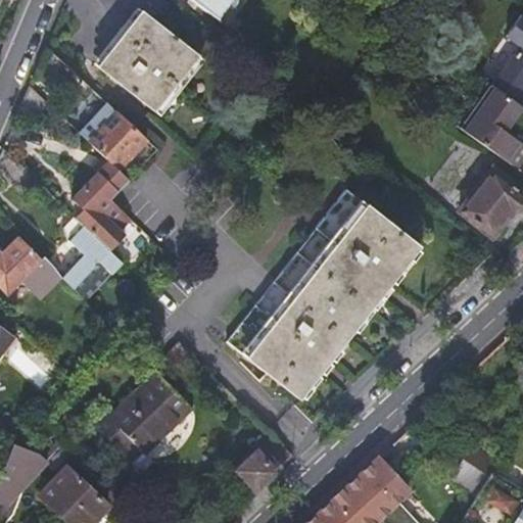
[(180,0),(179,2),(216,27),(233,0),(180,0)]
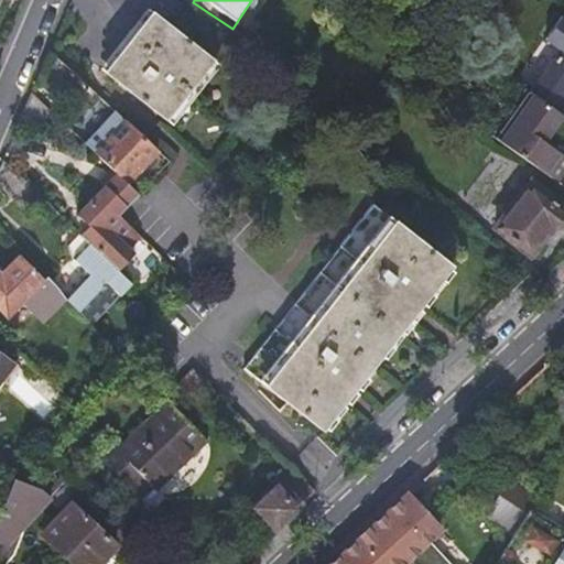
[(218,63),(212,58),(152,11),(148,7),(101,65),(172,121),(218,63)]
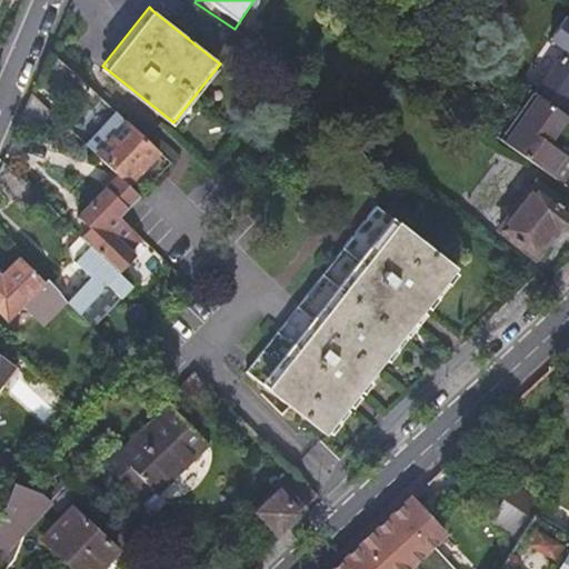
[(568,79),(556,70),(543,86),(568,102),(568,79)]
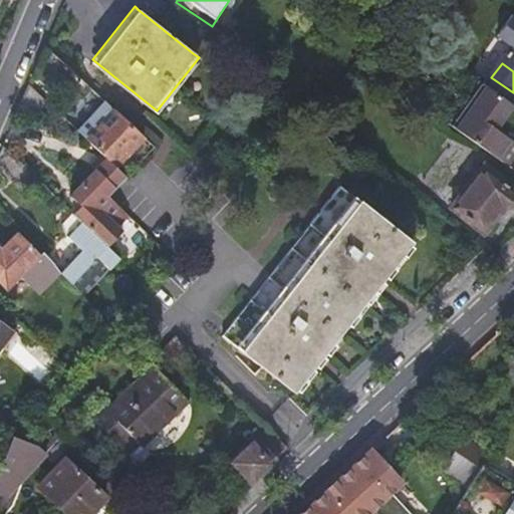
[(454,132),(508,169),(513,159),(513,146),(496,134),(513,106),(483,85),(454,132)]
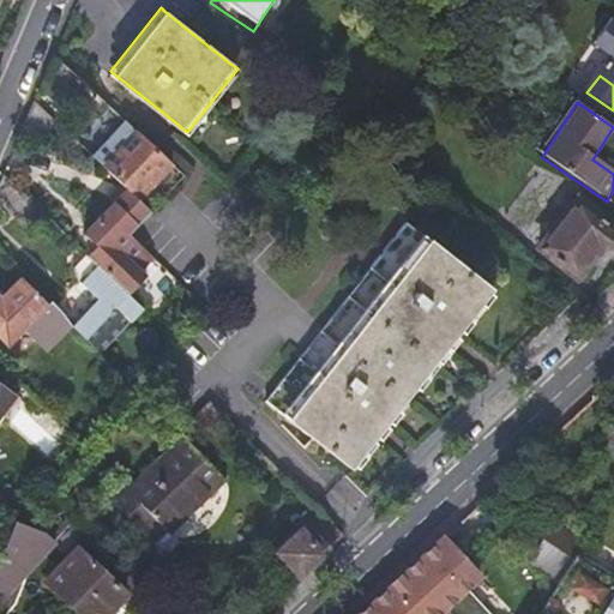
[(32,108),(20,132),(42,151),(59,132),(32,108)]
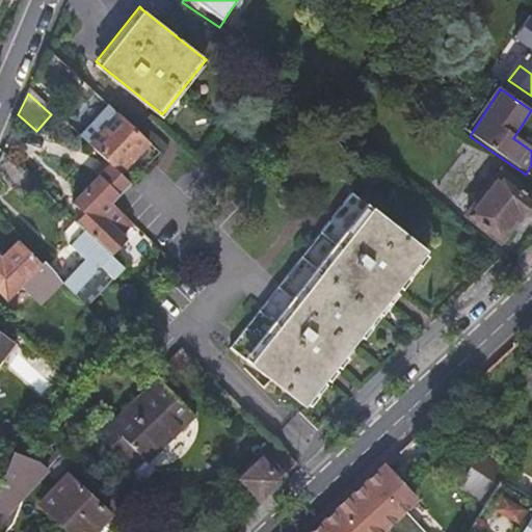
[(80,138),(104,158),(121,173),(151,137),(110,102),(80,138)]
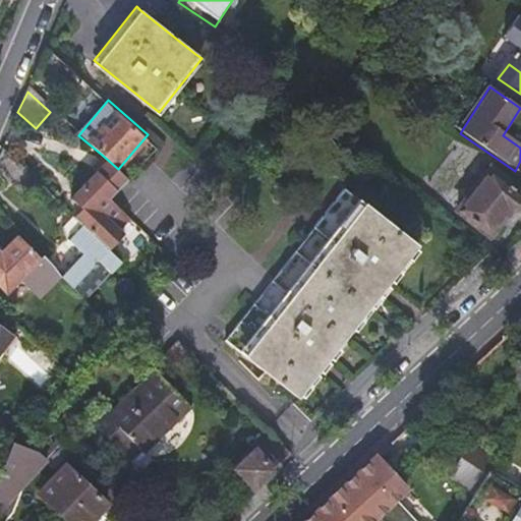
[(2,147),(0,151),(0,172),(16,188),(31,174),(2,147)]
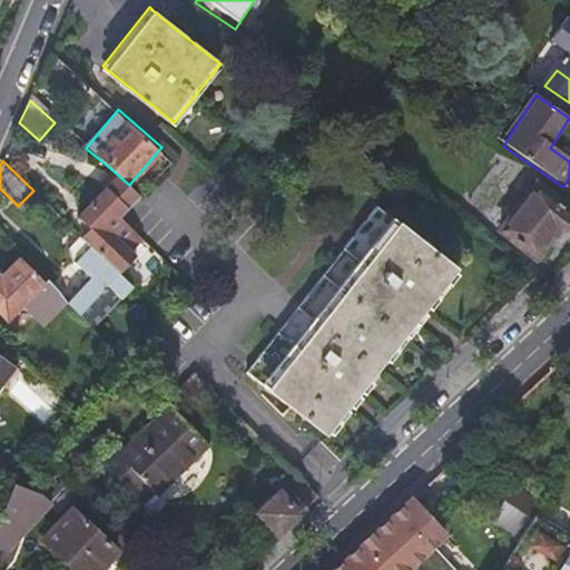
[(104,257),(121,274),(138,256),(131,251),(144,238),(121,217),(140,194),(129,185),(111,169),(102,182),(108,186),(79,220),(90,231),(84,237),(104,257)]
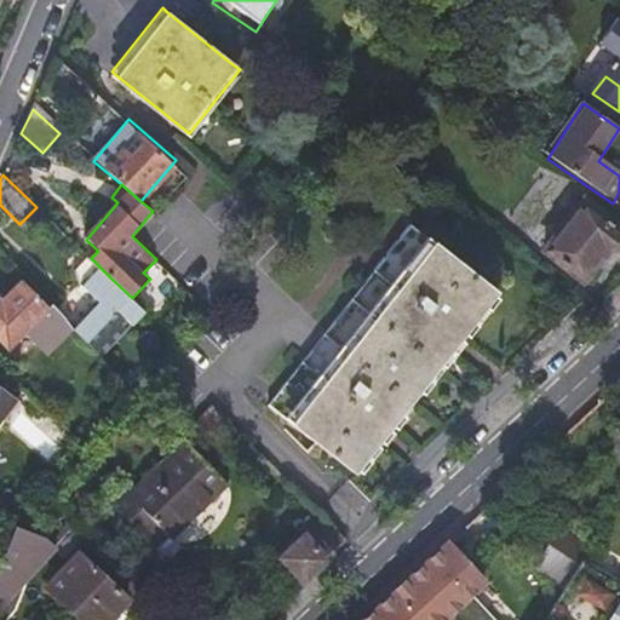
[(577,194),(538,246),(577,275),(601,244),(606,242),(608,240),(610,236),(612,233),(612,229),(615,223),(577,194)]
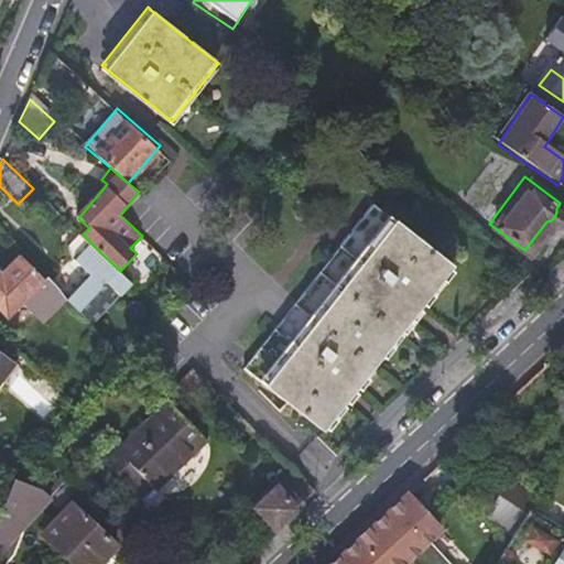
[(375,206),(245,369),(321,430),(451,266),(375,206)]
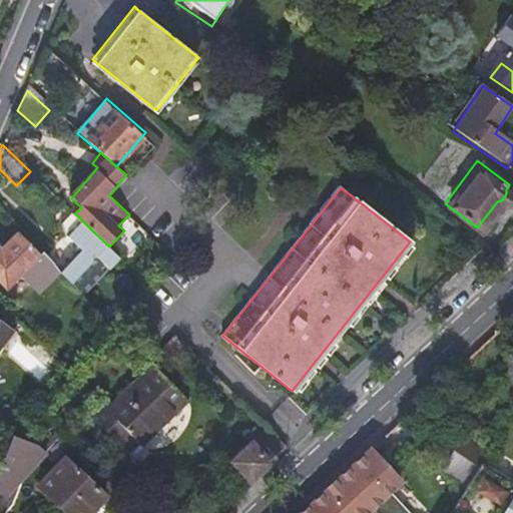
[(74,212),(39,250),(40,251),(60,272),(76,288),(85,297),(120,258),(109,246),(93,231),(75,213),(74,212)]
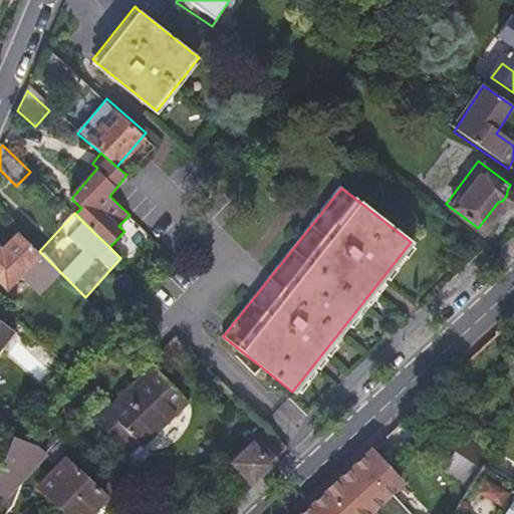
[(40,293),(60,272),(40,252),(37,256),(17,235),(1,251),(0,250),(0,283),(5,289),(20,274),(40,293)]
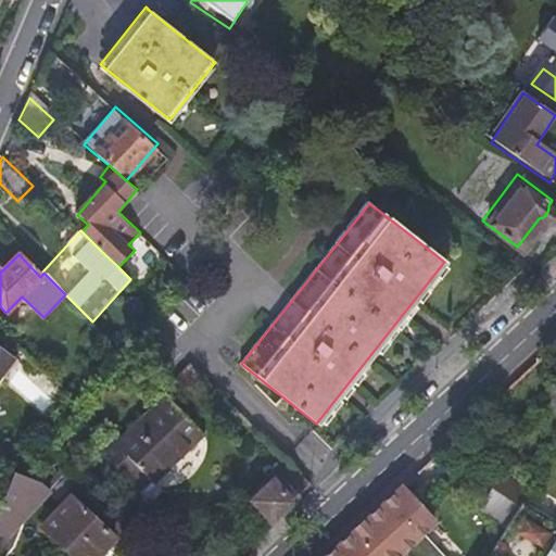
[(0,380),(16,359),(0,346),(0,380)]
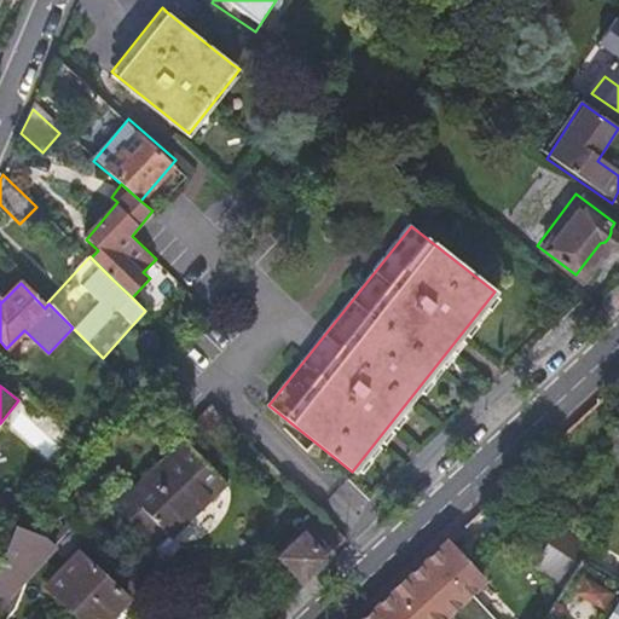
[(126,484),(108,502),(143,536),(154,525),(172,541),(225,485),(179,443),(132,490),(126,484)]
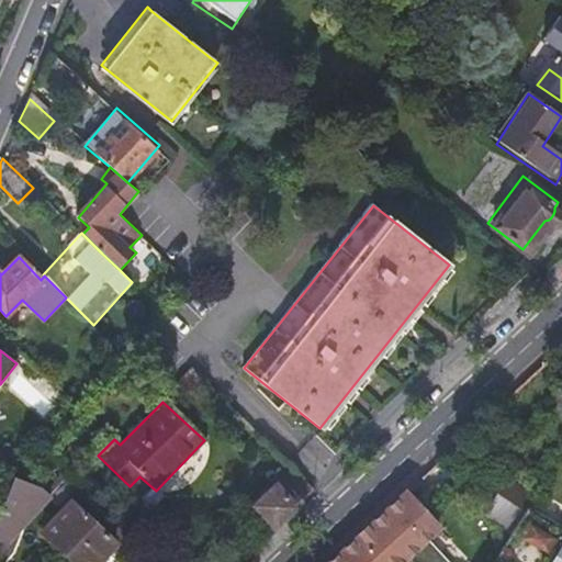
[(251,507),(271,527),(289,512),(311,491),(302,482),(285,465),(266,483),(271,487),(251,507)]
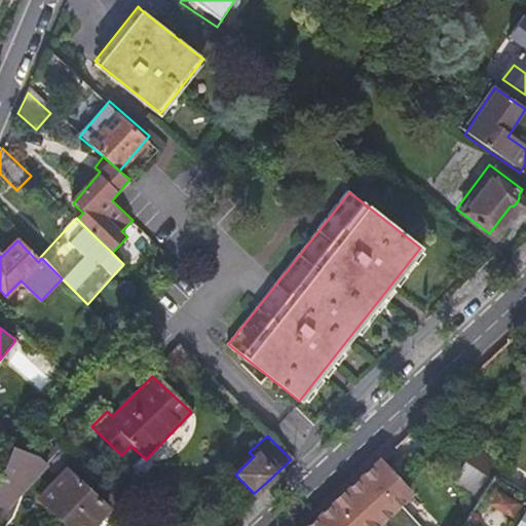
[(3,444),(0,453),(0,525),(11,525),(37,456),(3,444)]
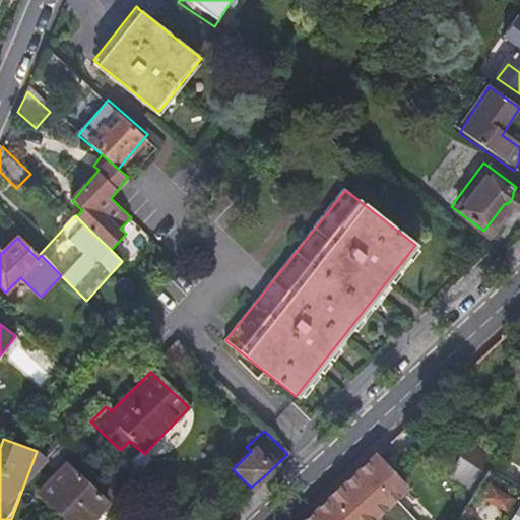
[(465,443),(453,460),(474,474),(486,458),(465,443)]
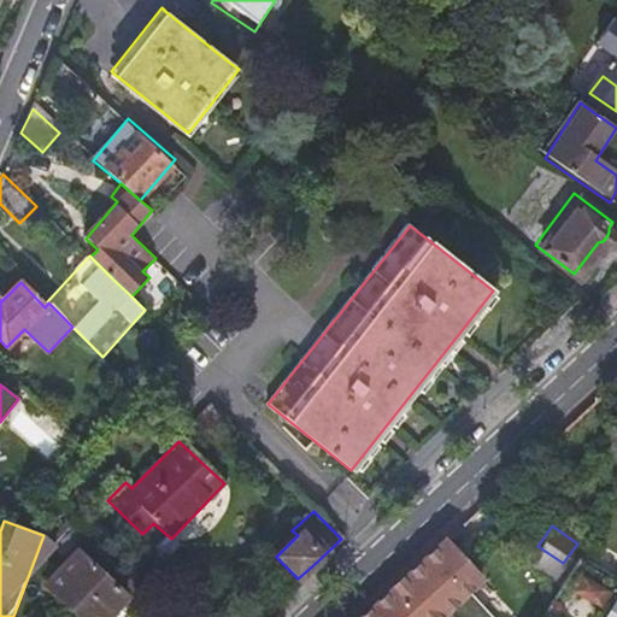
[(445,545),(365,616),(445,616),(481,583),(445,545)]
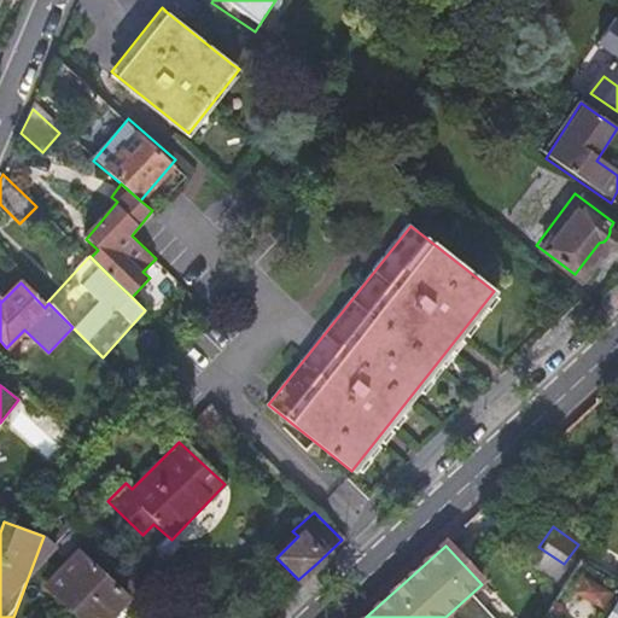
[(76,553),(45,584),(79,617),(88,617),(94,612),(99,617),(106,617),(126,598),(76,553)]
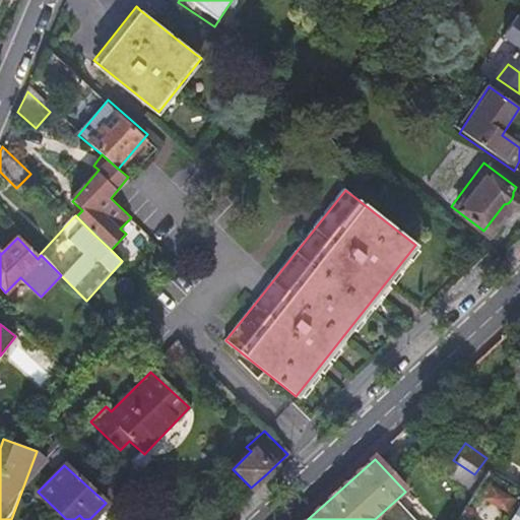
[(479,483),(468,501),(456,519),(491,519),(485,516),(499,495),(479,483)]
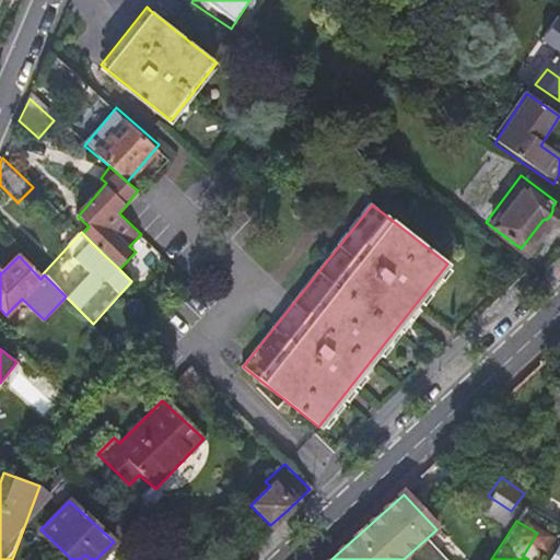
[(547,559),(557,545),(537,533),(523,556),(528,559),(547,559)]
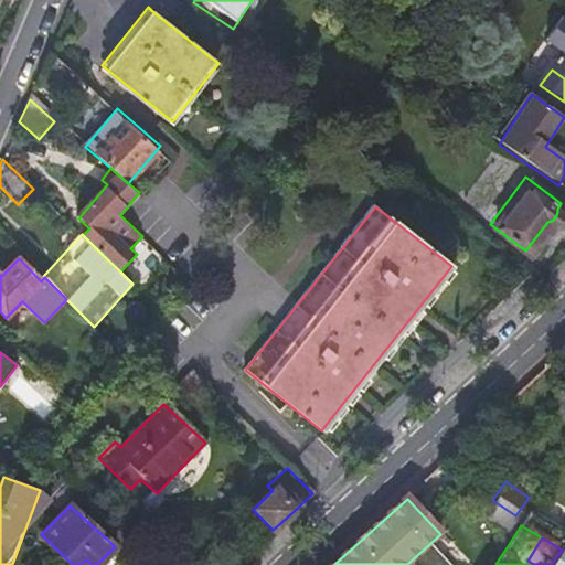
[(564,564),(564,543),(562,550),(552,564),(564,564)]
